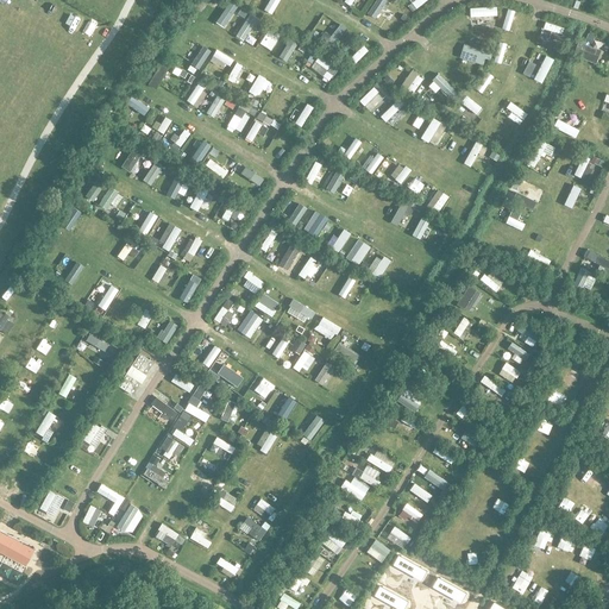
[(231,0),(228,0),(217,20),(224,26),(238,4),(231,0)]
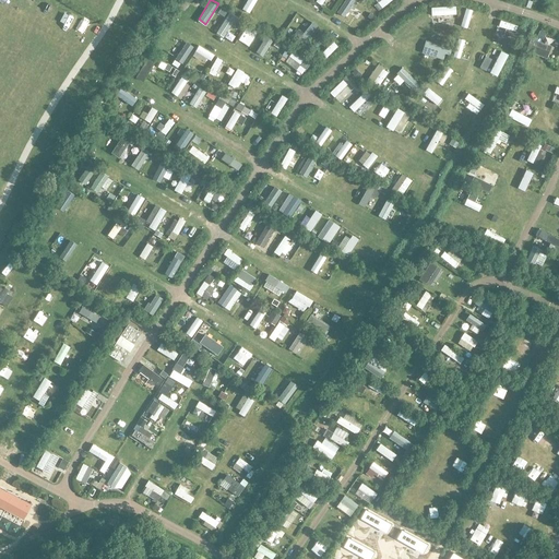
[(247,0),(242,8),(250,12),(256,0),(247,0)]
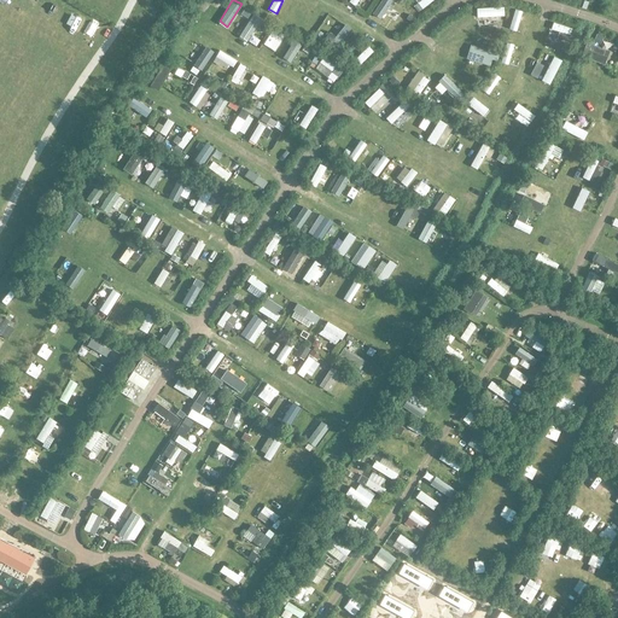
[(380,0),(373,12),(382,18),(391,0),(380,0)]
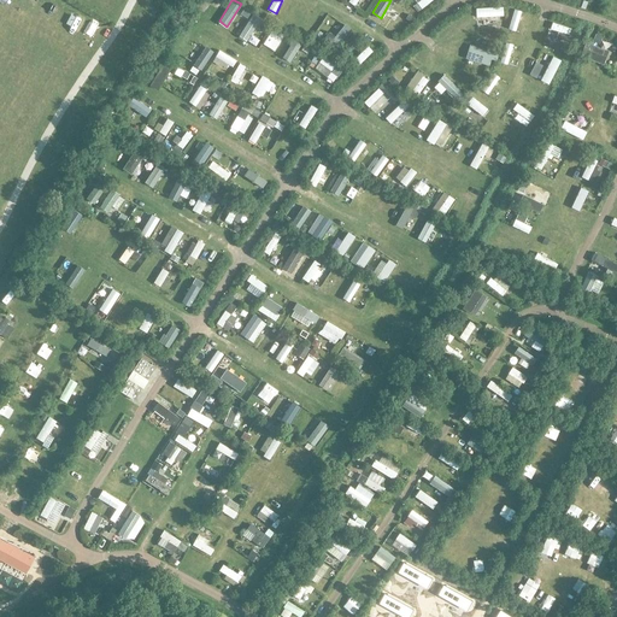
[(421,12),(430,0),(419,0),(415,6),(421,12)]
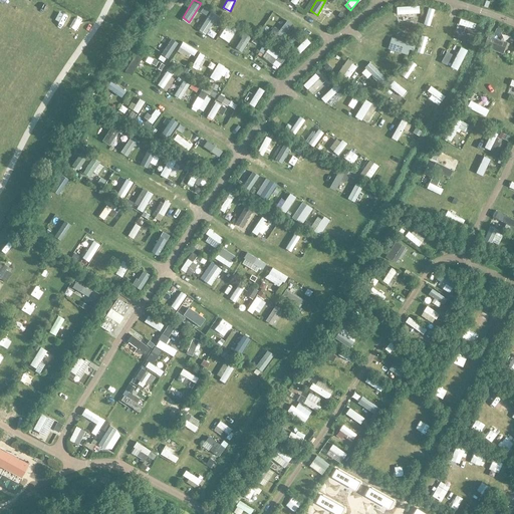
[(397,5),(397,13),(420,12),(420,5),(397,5)]
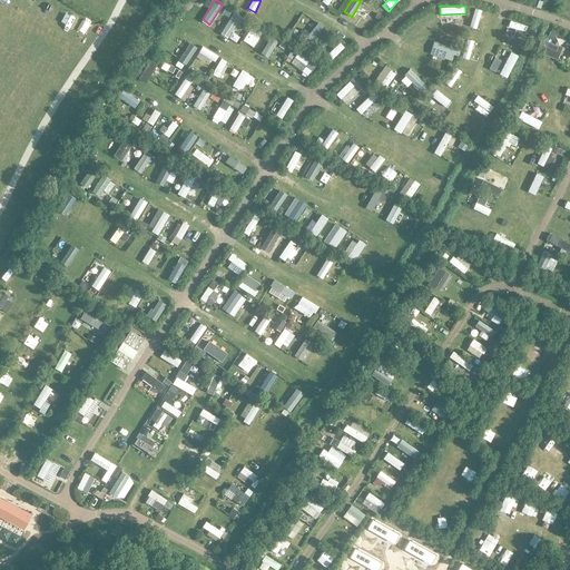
[(477,28),(482,9),(475,7),(470,26),(477,28)]
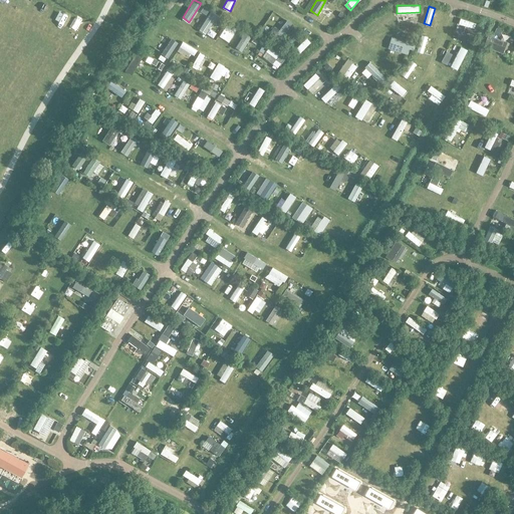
[(212,10),(199,27),(205,33),(219,15),(212,10)]
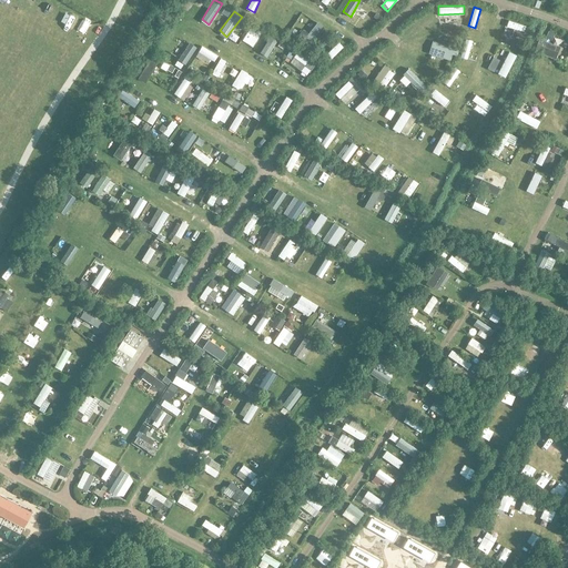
[(506,28),(513,30),(511,33),(523,38),(527,26),(508,19),(506,28)]
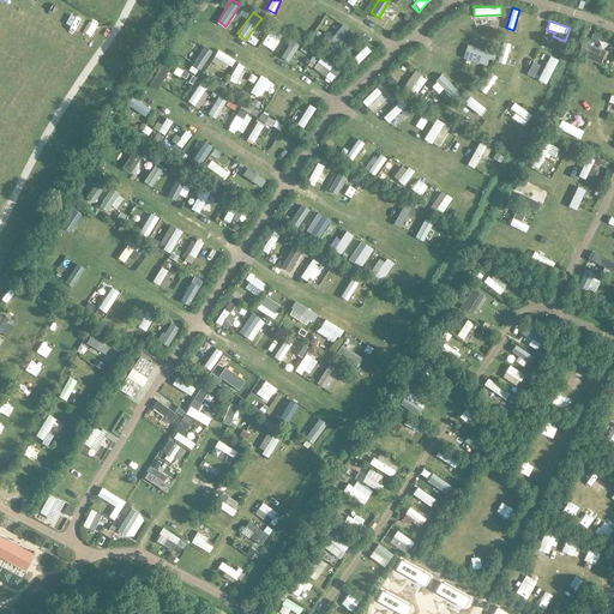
[(336,44),(349,26),(344,23),(331,40),(336,44)]
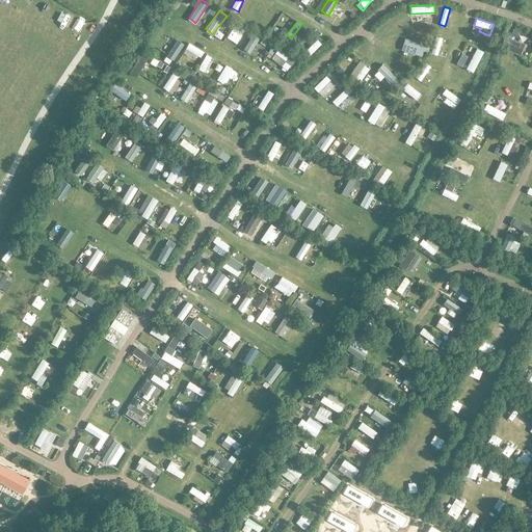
[(227,36),(237,44),(245,30),(240,27),(237,32),(232,29),(227,36)]
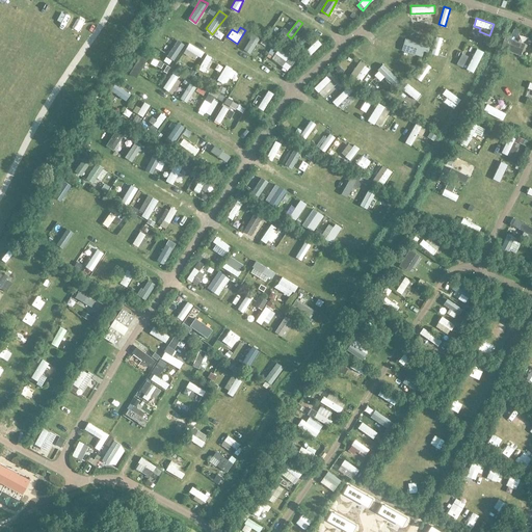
[(254,33),(243,48),(250,53),(260,37),(254,33)]
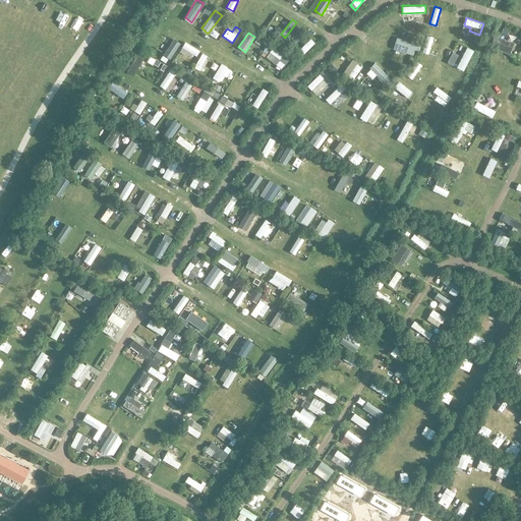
[(422,52),(428,53),(432,37),(426,35),(422,52)]
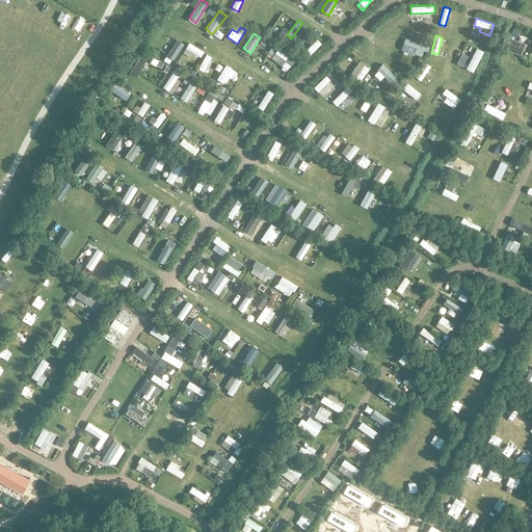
[(424,49),(428,51),(430,46),(405,36),(401,49),(421,57),(424,49)]
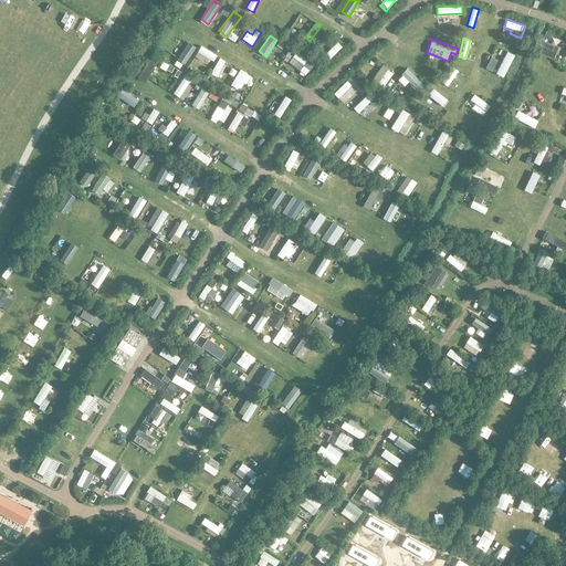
[(540,39),(536,51),(554,56),(558,44),(540,39)]
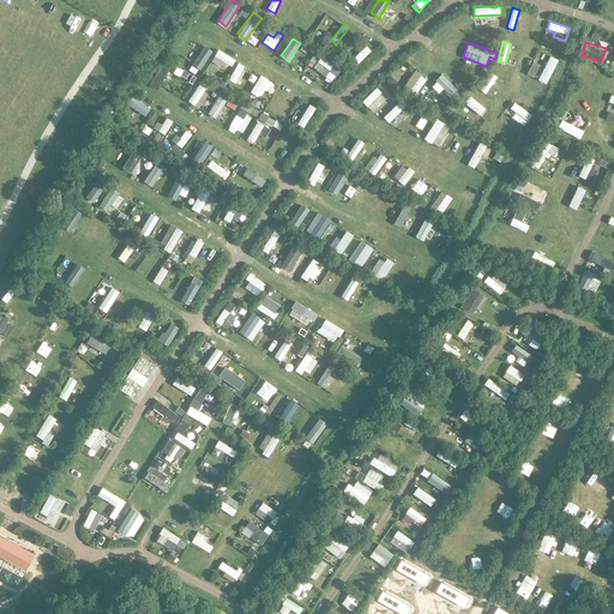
[(200,70),(214,50),(204,44),(192,64),(200,70)]
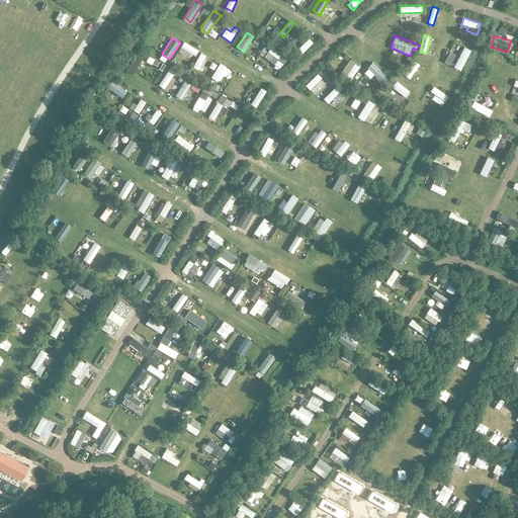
[(303,53),(314,42),(309,37),(297,49),(303,53)]
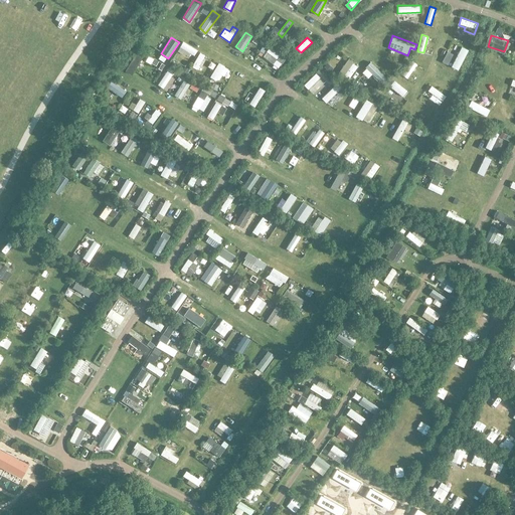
[(190,57),(196,48),(183,40),(178,49),(190,57)]
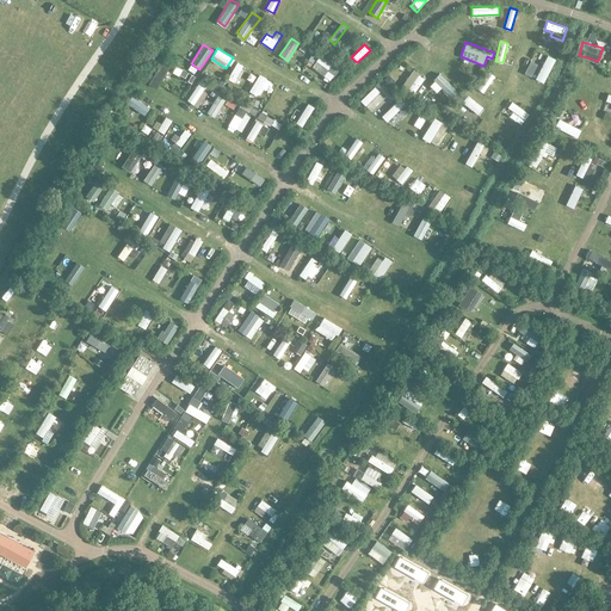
[(547,54),(535,78),(544,82),(556,59),(547,54)]
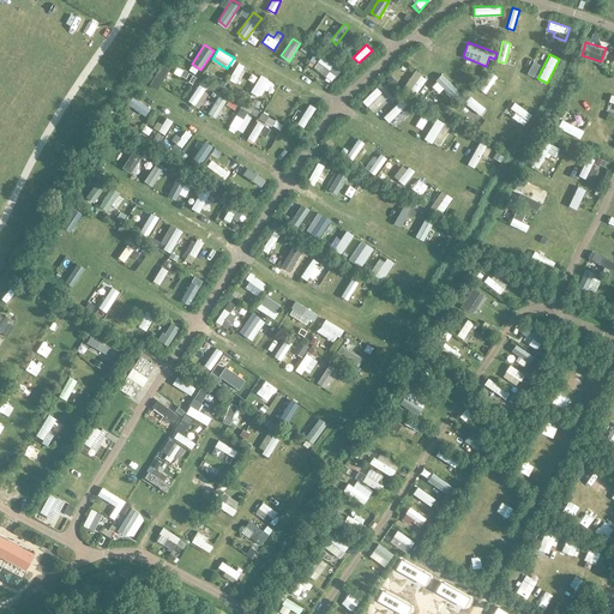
[(331,82),(341,71),(324,55),(314,65),(331,82)]
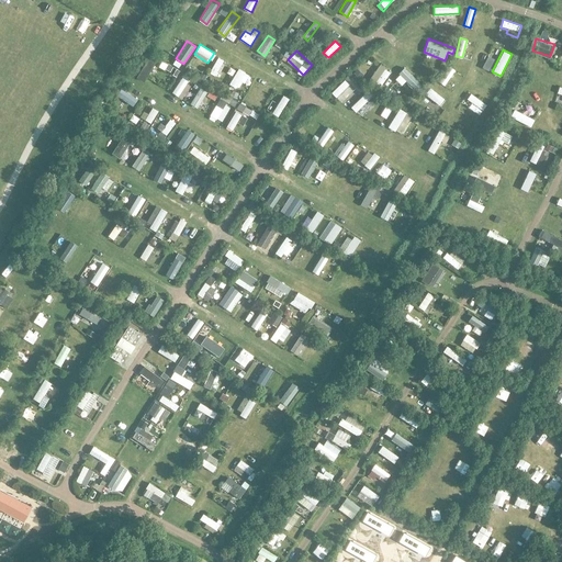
[(137,77),(144,81),(156,59),(149,55),(137,77)]
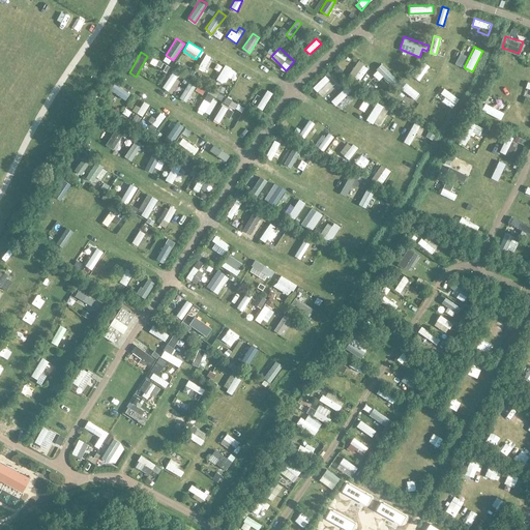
[(462,65),(467,55),(461,52),(454,62),(462,65)]
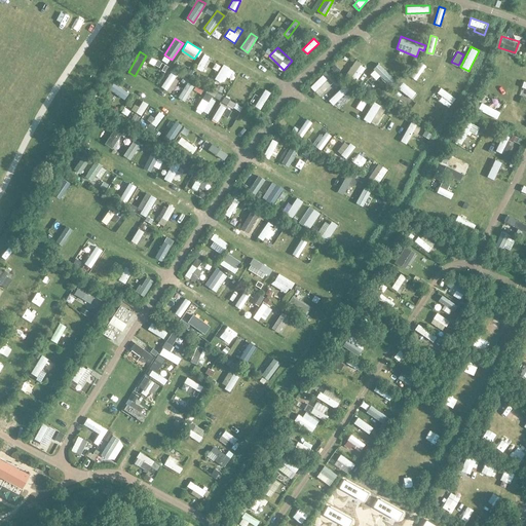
[(196,68),(201,71),(210,55),(203,52),(196,68)]
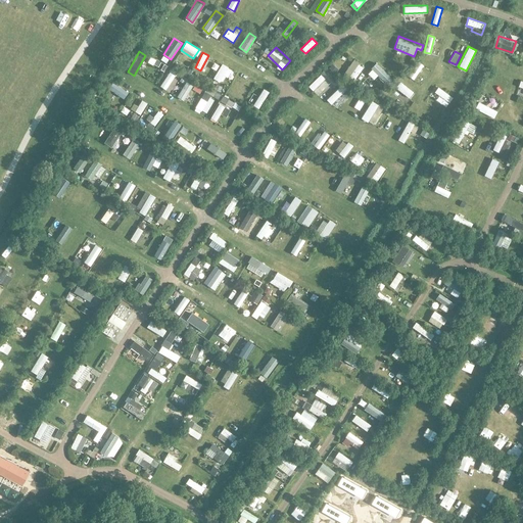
[(345,74),(357,79),(364,64),(352,59),(345,74)]
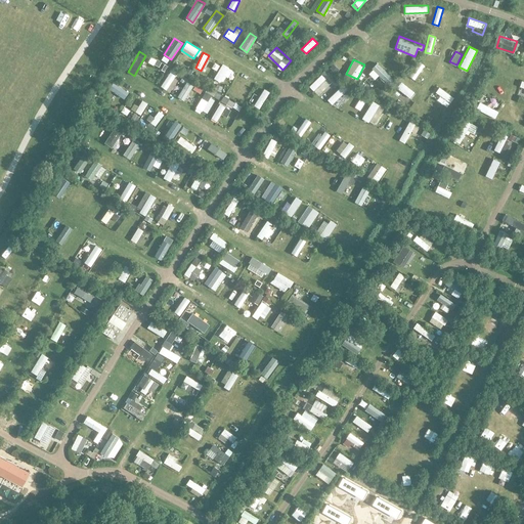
[(416,79),(424,63),(418,61),(410,76),(416,79)]
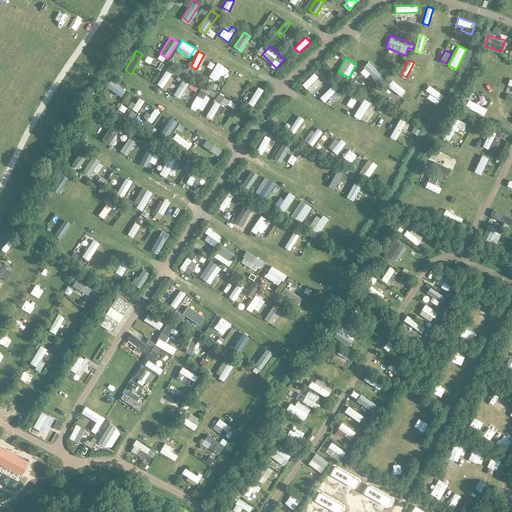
[(217,81),(226,67),(218,61),(208,76),(217,81)]
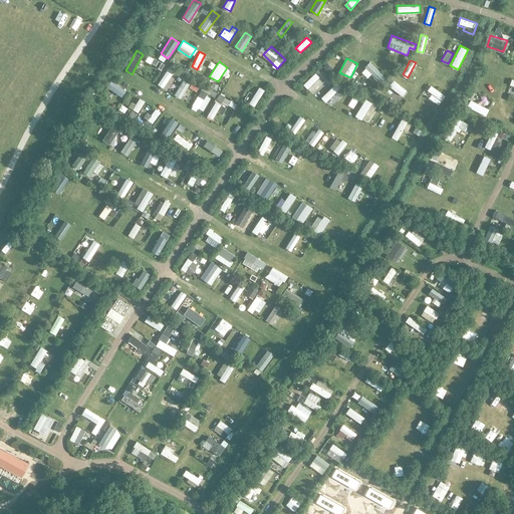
[(360,71),(367,77),(370,74),(378,82),(384,75),(370,61),(360,71)]
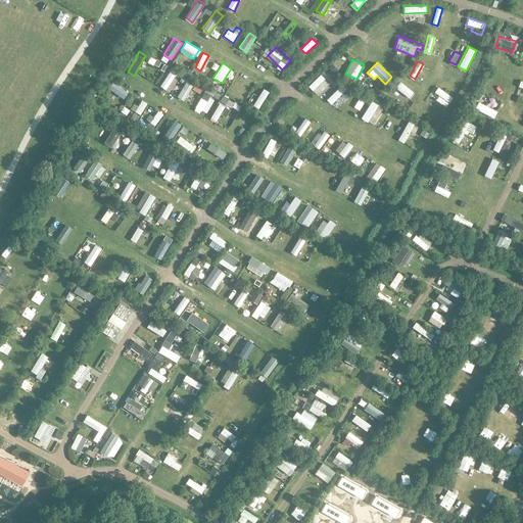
[(178,77),(169,70),(160,86),(170,91),(178,77)]
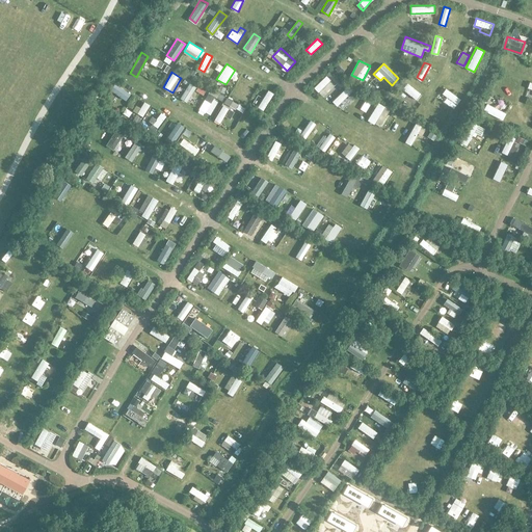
[(314,86),(323,96),(335,84),(325,75),(314,86)]
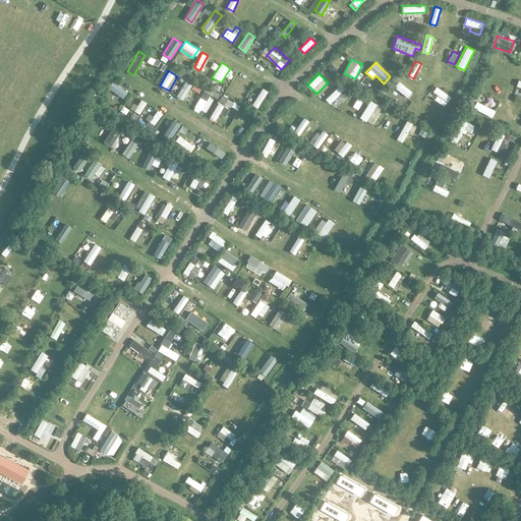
[(244,97),(252,80),(246,77),(238,94),(244,97)]
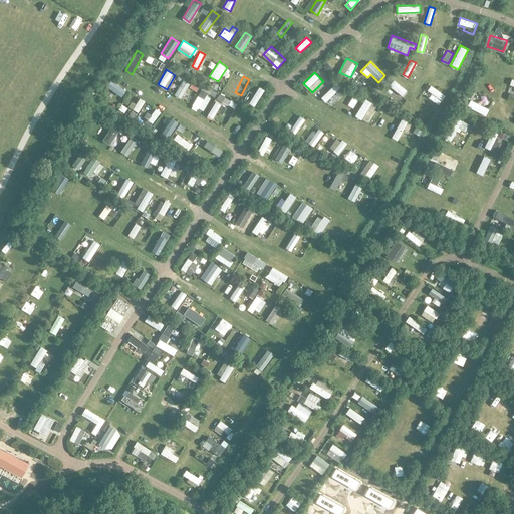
[(111,79),(106,86),(121,96),(126,89),(111,79)]
